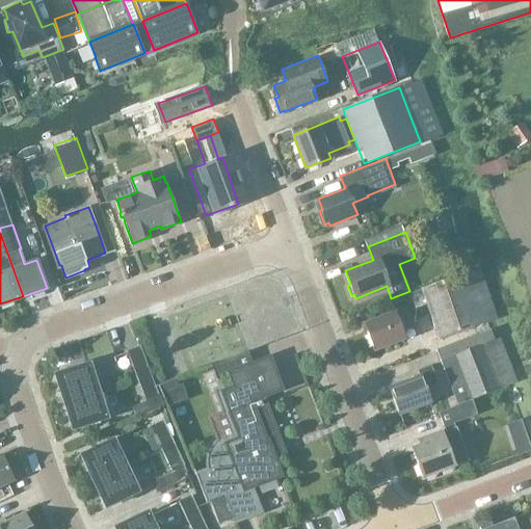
[(478,316),(462,272),(422,286),(439,338),(480,323),(478,316)]
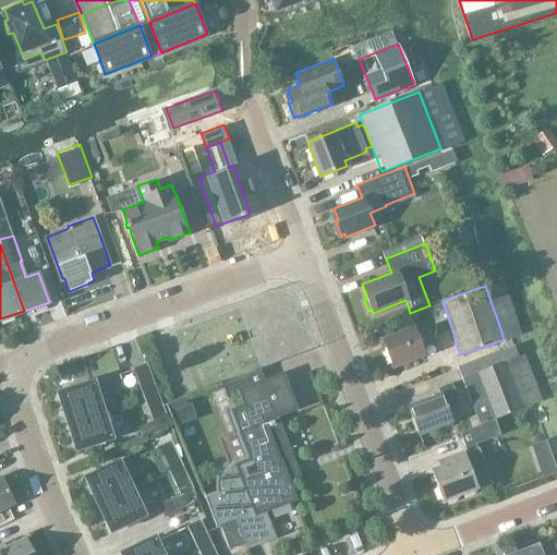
[(423,346),(435,341),(427,322),(415,326),(383,338),(394,366),(426,354),(423,346)]
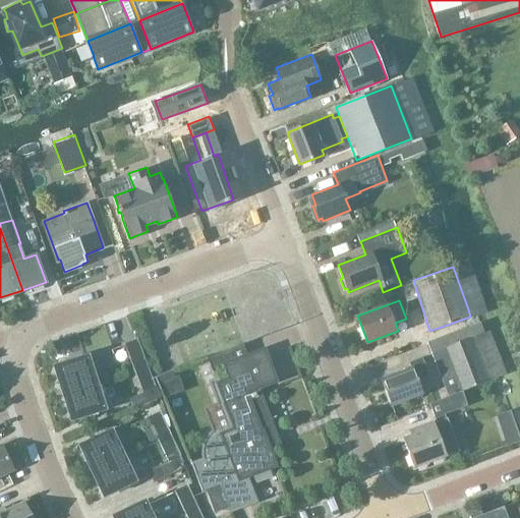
[(481,321),(427,341),(449,396),(499,375),(481,332),(484,330),(481,321)]
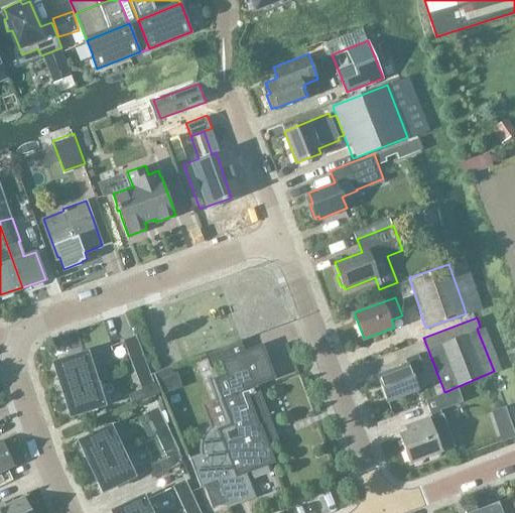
[(134,365),(145,362),(136,335),(125,339),(134,365)]
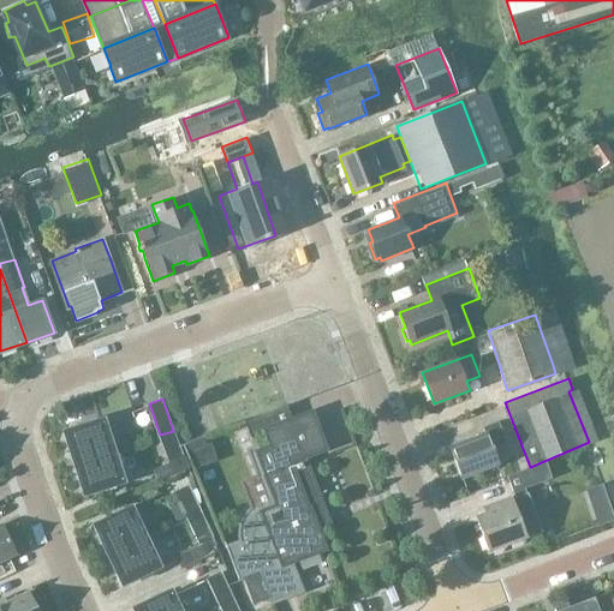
[(252,550),(231,557),(239,577),(260,569),(273,603),(303,592),(293,569),(287,570),(285,563),(326,547),(316,525),(329,520),(304,456),(326,448),(311,411),(292,418),(288,405),(245,420),(252,437),(267,432),(272,444),(257,450),(278,504),(262,510),(260,513),(257,516),(256,517),(255,520),(254,522),(252,525),(251,527),(251,531),(250,533),(250,535),(250,539),(250,541),(251,545),(252,550)]
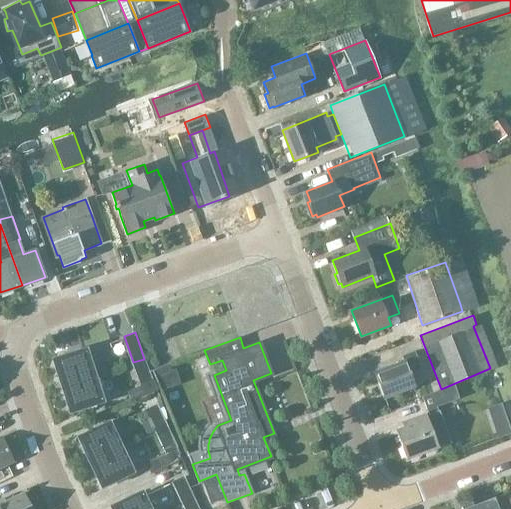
[(55,360),(63,385),(95,374),(87,349),(55,360)]
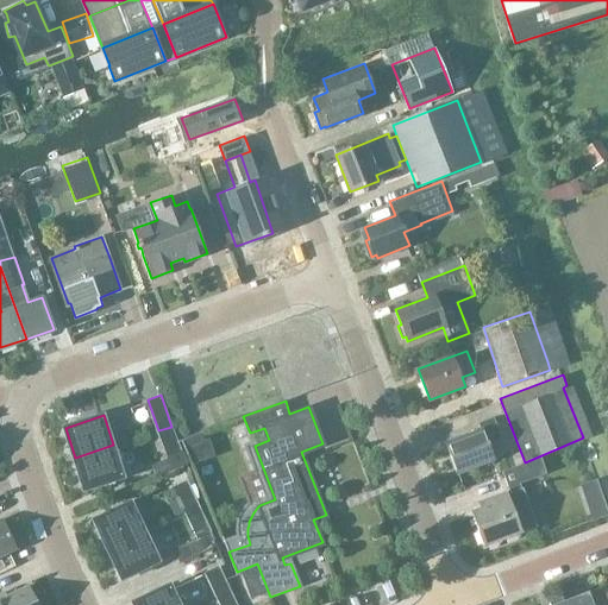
[(488,442),(501,436),(493,416),(478,422),(481,428),(445,442),(458,473),(494,459),(488,442)]
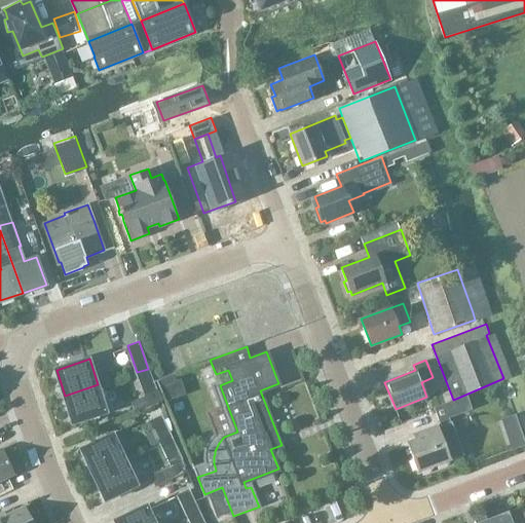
[(166,373),(172,386),(211,374),(207,361),(166,373)]
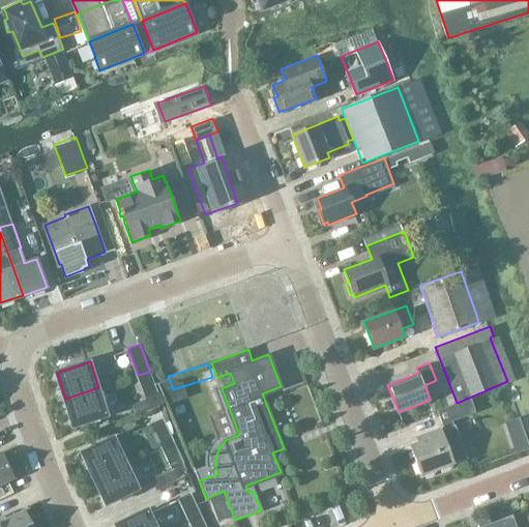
[(156,391),(149,372),(138,375),(146,399),(133,404),(137,416),(149,412),(148,409),(166,403),(160,389),(156,391)]
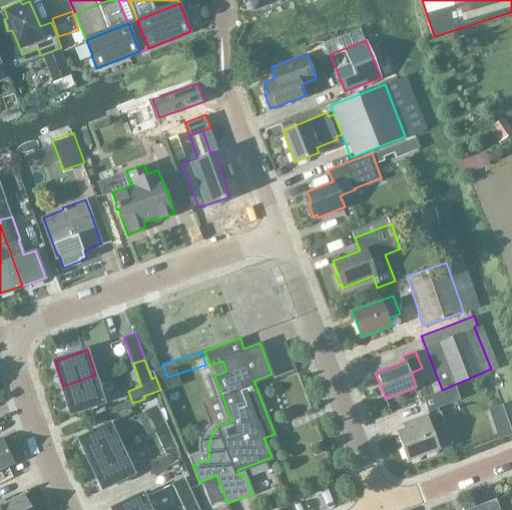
[(95,375),(63,386),(71,411),(103,401),(95,375)]
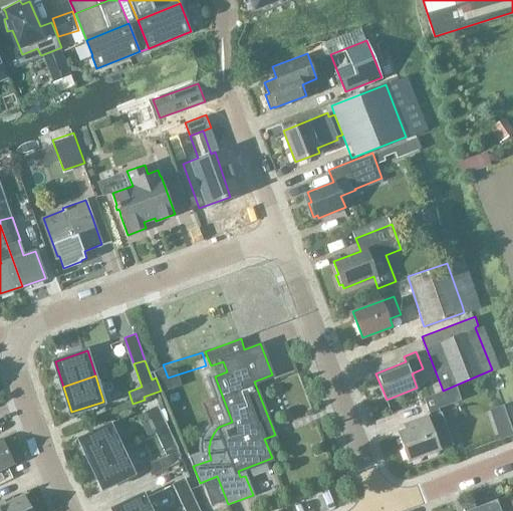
[(407,430),(399,433),(409,460),(452,444),(447,429),(441,412),(440,412),(438,408),(460,400),(455,387),(423,399),(430,416),(405,425),(407,430)]
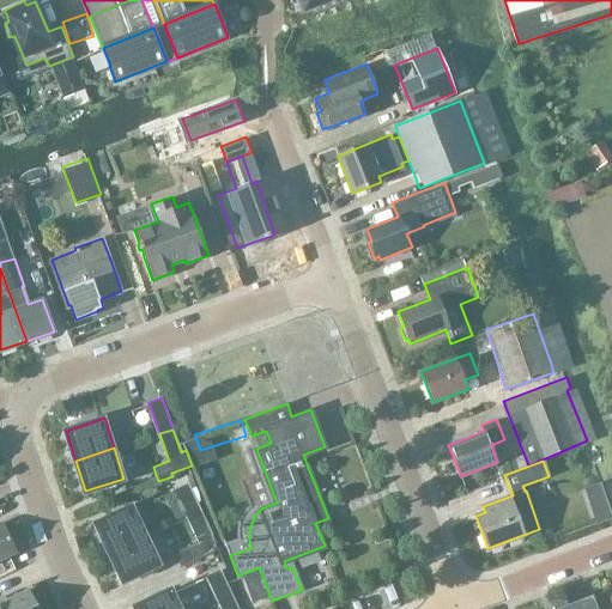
[(156,497),(169,523),(200,509),(188,482),(156,497)]
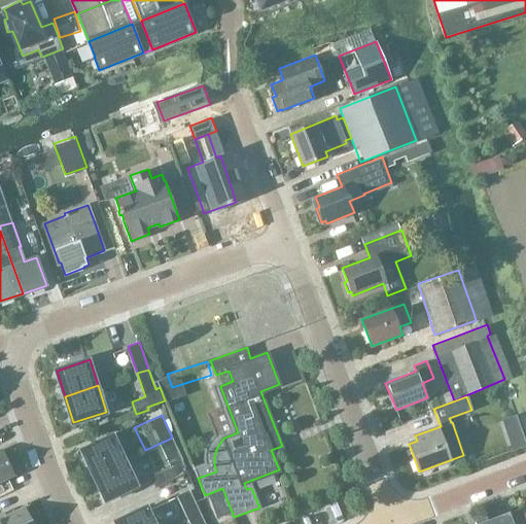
[(94,475),(126,459),(114,434),(82,450),(94,475)]
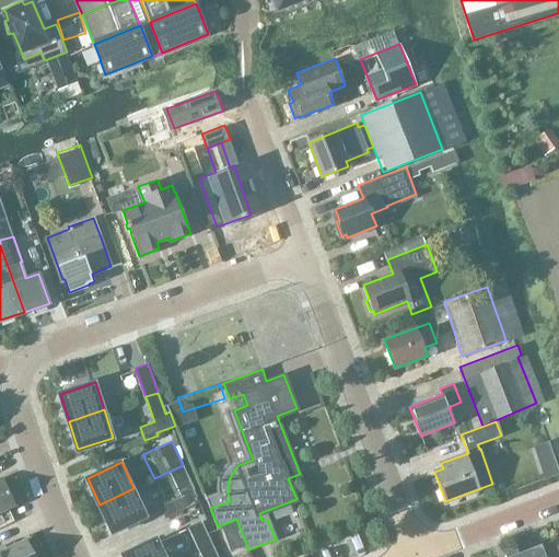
[(199,500),(183,465),(154,478),(154,479),(171,472),(182,495),(161,505),(166,515),(199,500)]
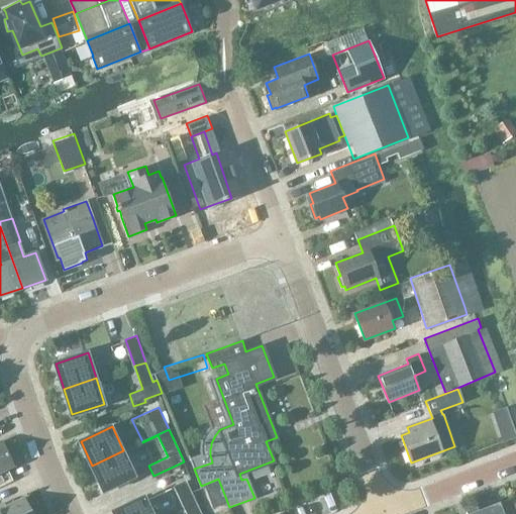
[(0,472),(12,466),(11,464),(15,461),(16,459),(13,452),(10,451),(7,453),(0,440),(0,472)]
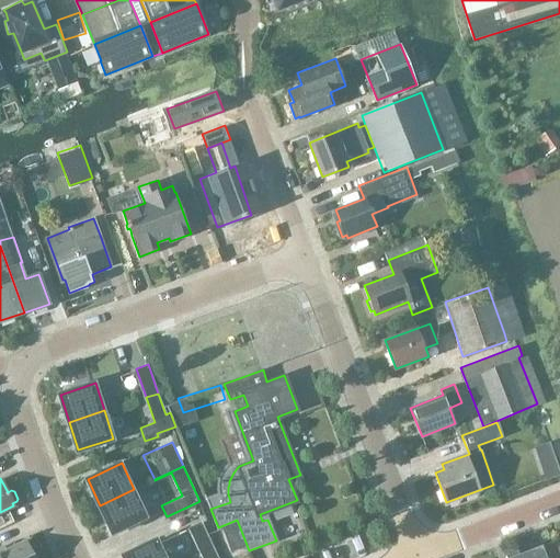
[(146,515),(134,489),(100,505),(112,532),(146,515)]
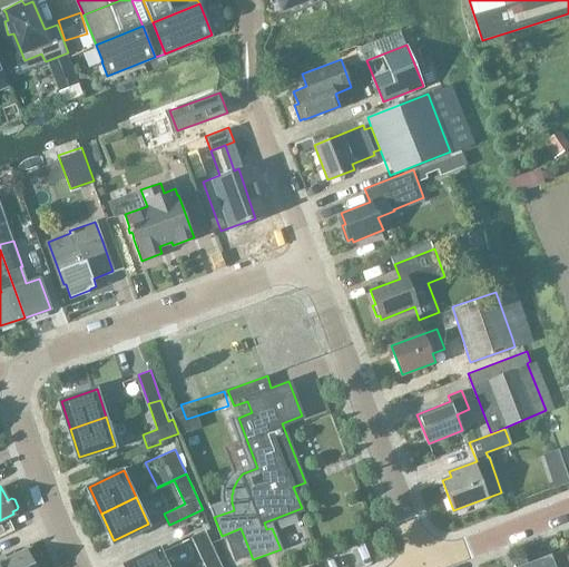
[(205,529),(193,535),(204,559),(216,554),(205,529)]
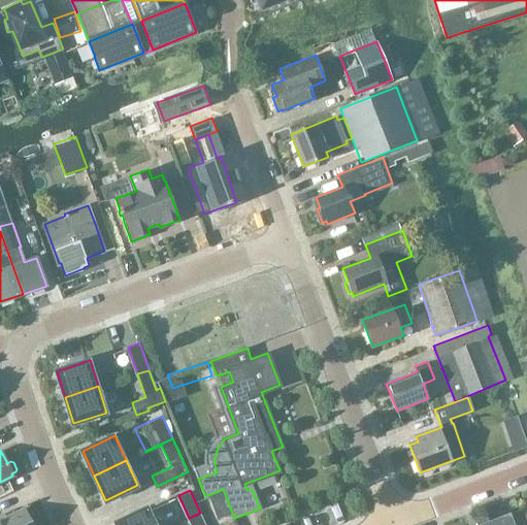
[(225,496),(211,501),(218,521),(232,515),(225,496)]
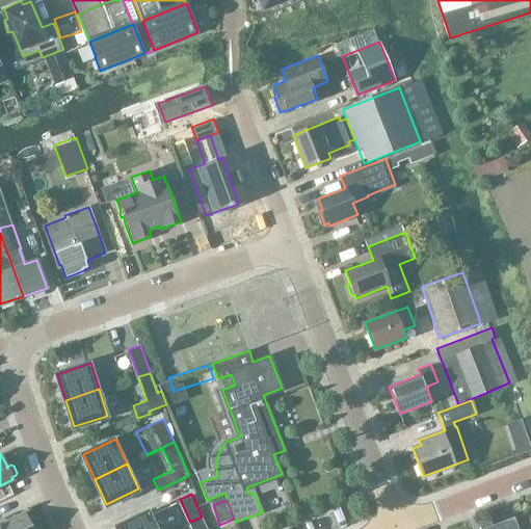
[(36,528),(35,525),(31,525),(24,511),(0,522),(0,528),(36,528)]
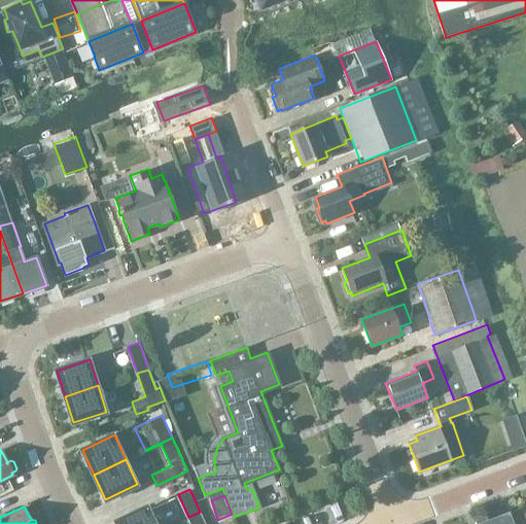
[(116,523),(155,523),(147,507),(115,521),(116,523)]
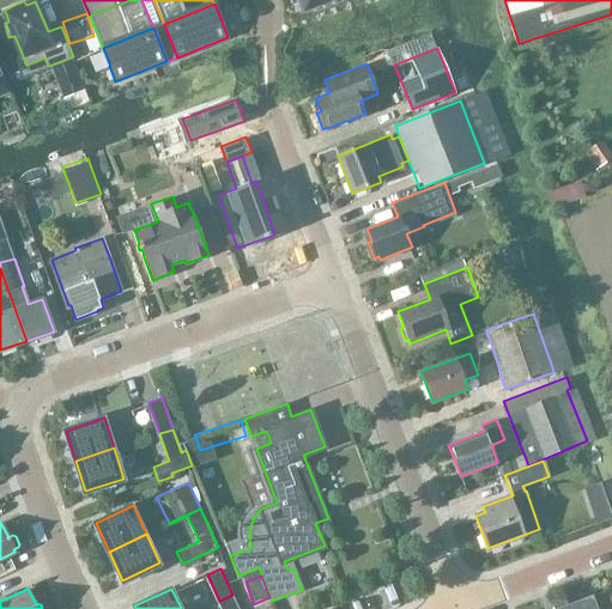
[(238,608),(232,595),(219,601),(222,608),(238,608)]
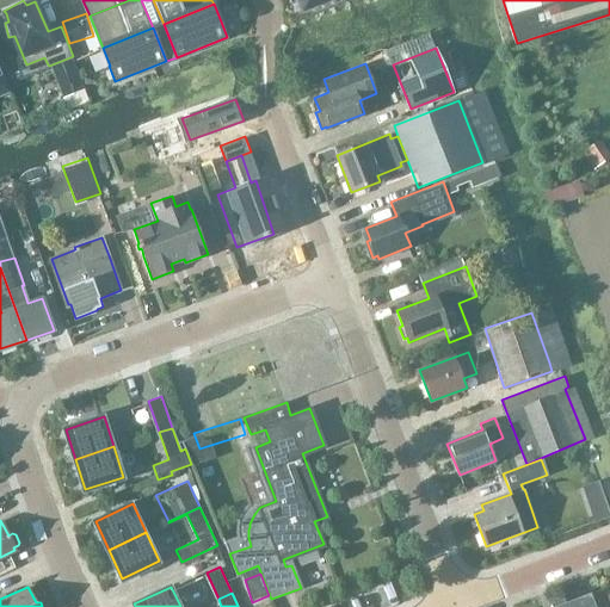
[(556,601),(559,606),(593,606),(590,596),(566,605),(564,599),(556,601)]
